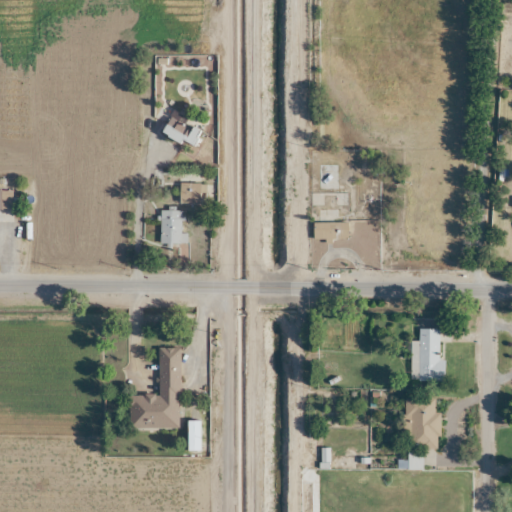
[(194,147),(200,129),(165,119),(159,137),(194,147)]
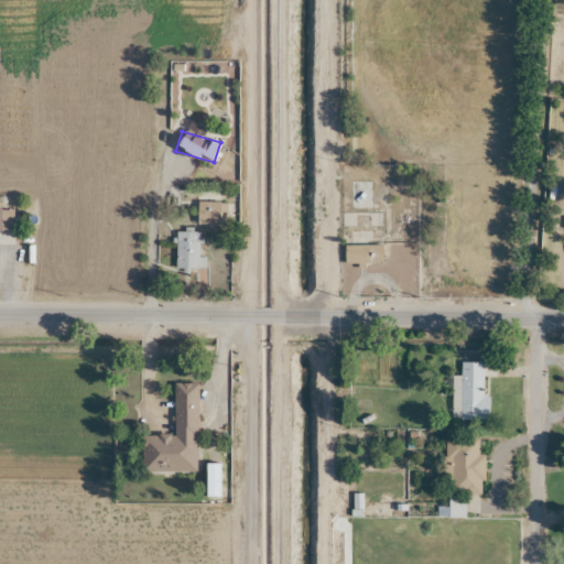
[(196,225),(218,225),(218,203),(196,203),(196,225)]
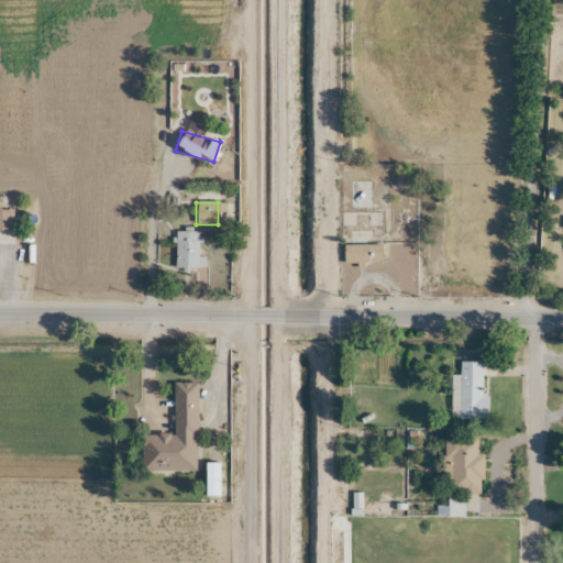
[(0,230),(12,230),(12,210),(0,209),(0,230)]
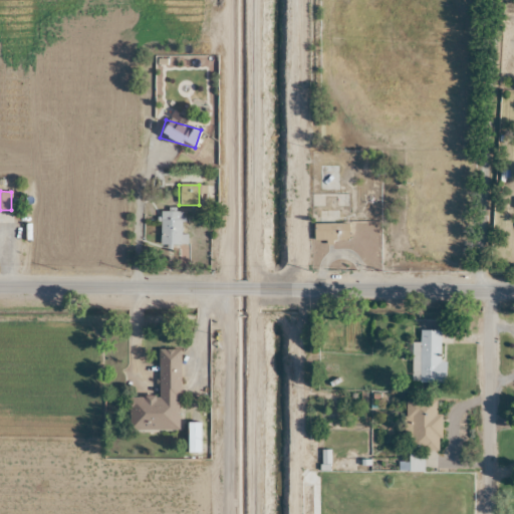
[(180,235),(180,212),(160,212),(160,245),(187,245),(187,235),(180,235)]
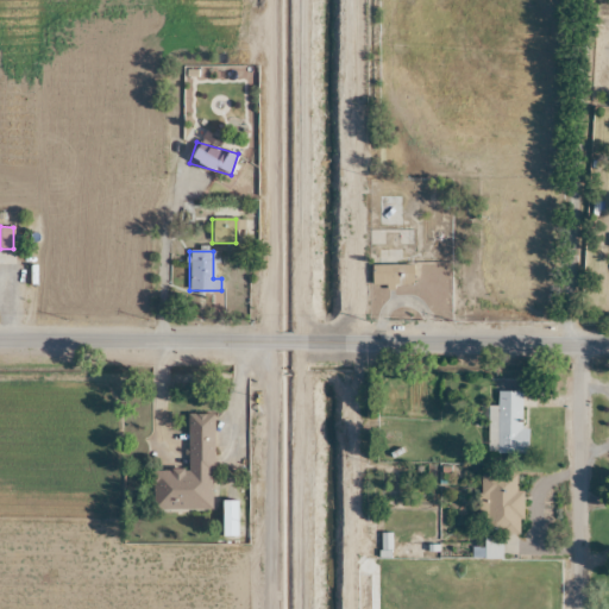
[(371,265),(371,288),(412,288),(412,265),(371,265)]
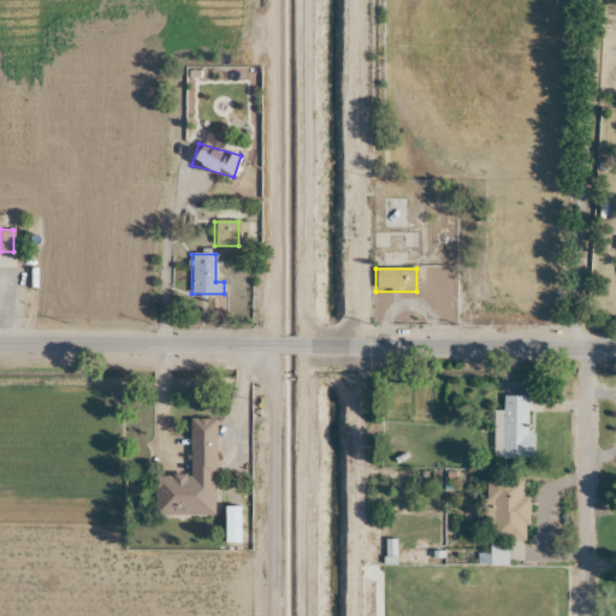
[(533,460),(533,433),(526,433),(526,397),(498,397),(498,460),(533,460)]
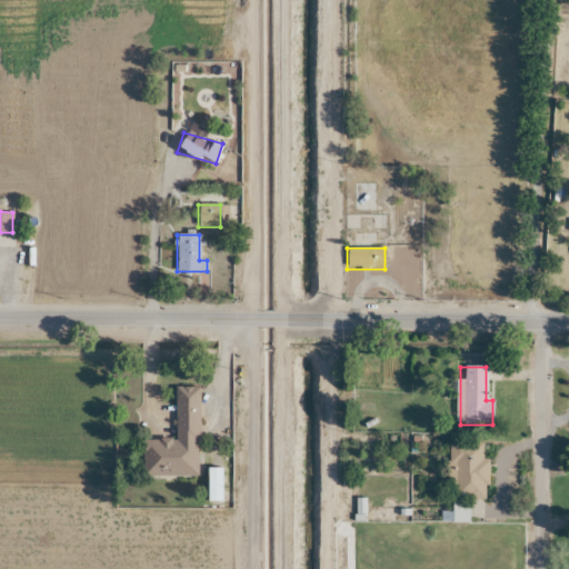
[(199,442),(199,387),(175,387),(175,440),(140,440),(140,477),(188,477),(188,442),(199,442)]
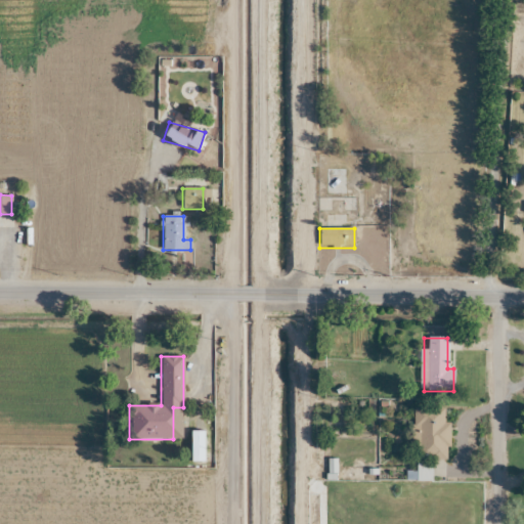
[(448,424),(443,424),(443,408),(412,408),(412,460),(447,461),(448,424)]
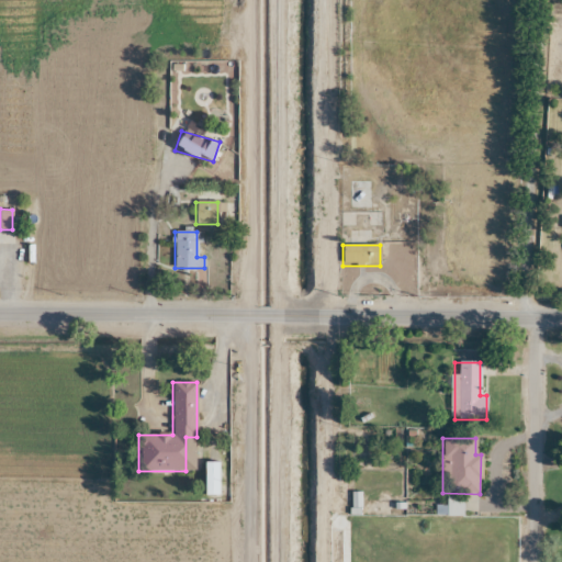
[(217,496),(217,463),(204,463),(204,496),(217,496)]
